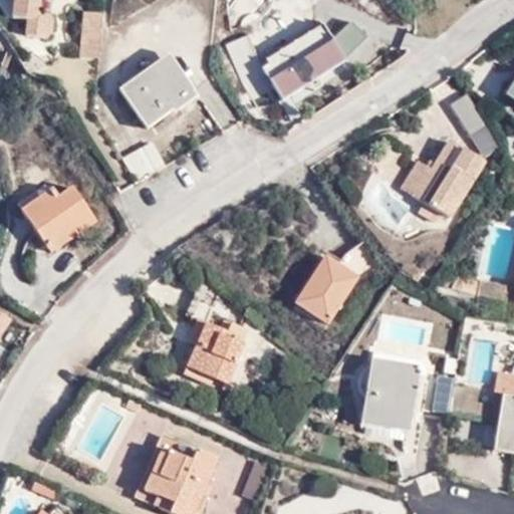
[(13,0),(11,19),(27,21),(25,37),(47,40),(52,33),(53,23),(51,16),(39,14),(40,1),(50,2),(49,0),(13,0)]
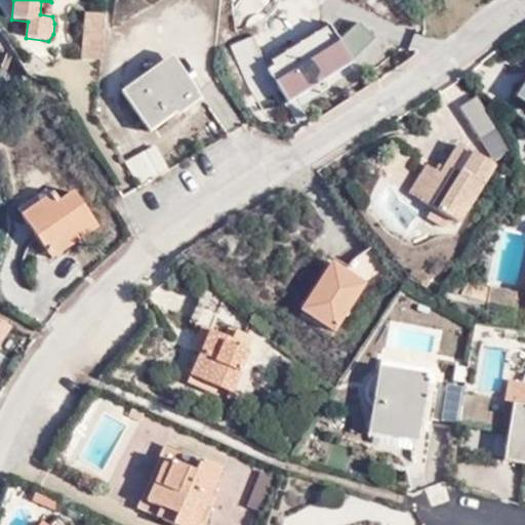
[(229,11),(226,43),(227,49),(256,37),(247,14),(229,11)]
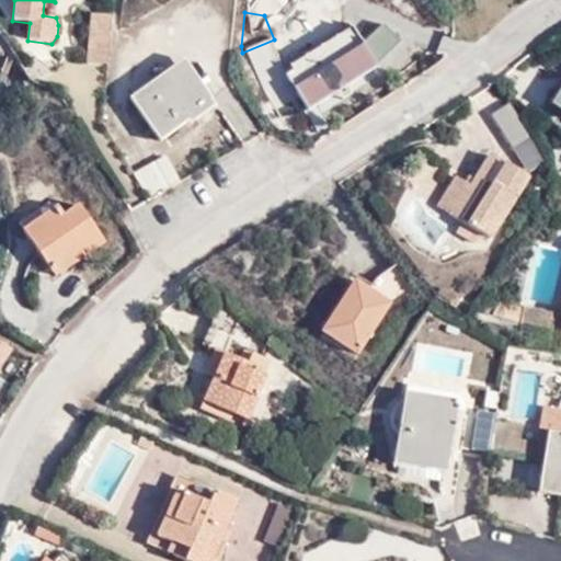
[(107,65),(112,15),(91,14),(87,64),(107,65)]
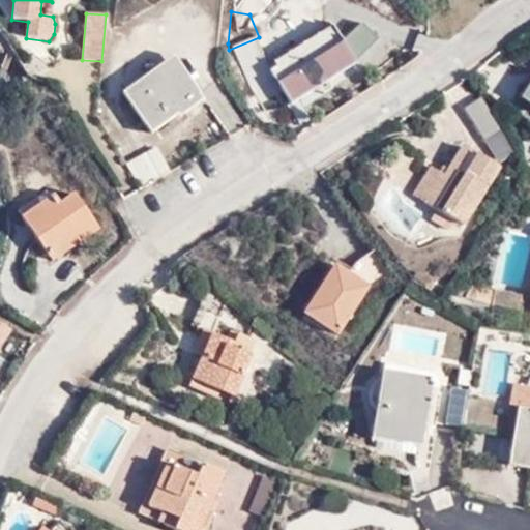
[(277,68),(335,29),(330,21),(271,60),(277,68)]
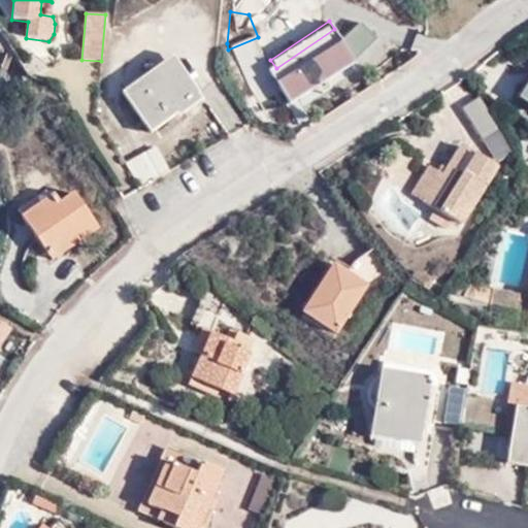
[(356,62),(334,29),(276,68),(268,72),(291,105),(356,62)]
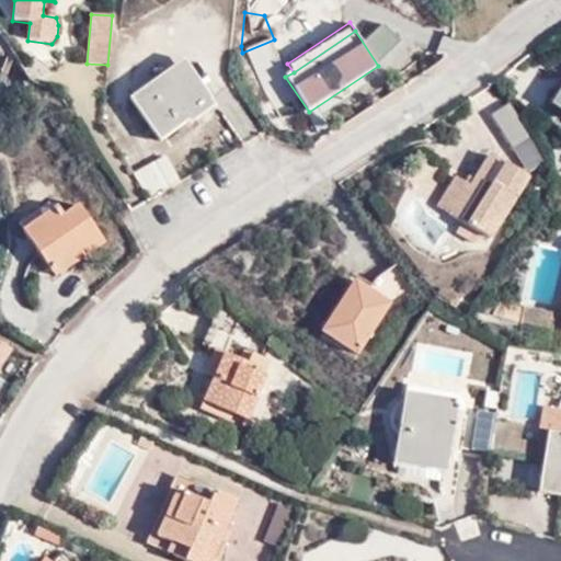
[(129,99),(160,141),(187,122),(185,119),(212,100),(183,60),(129,99)]
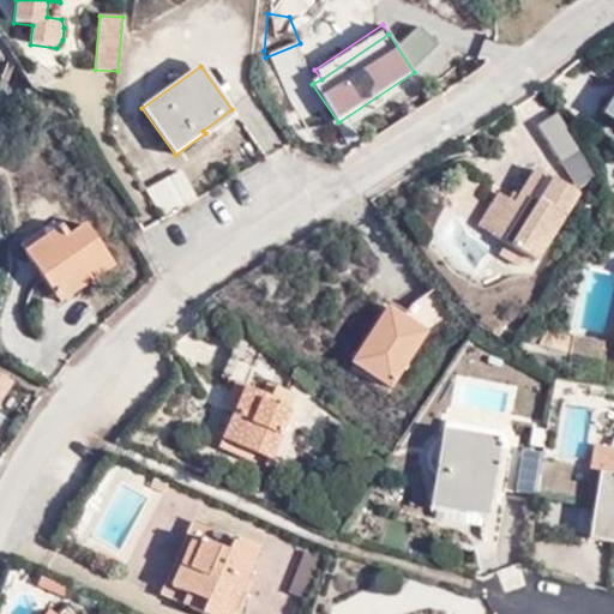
[(613,120),(613,98),(603,114),(613,120)]
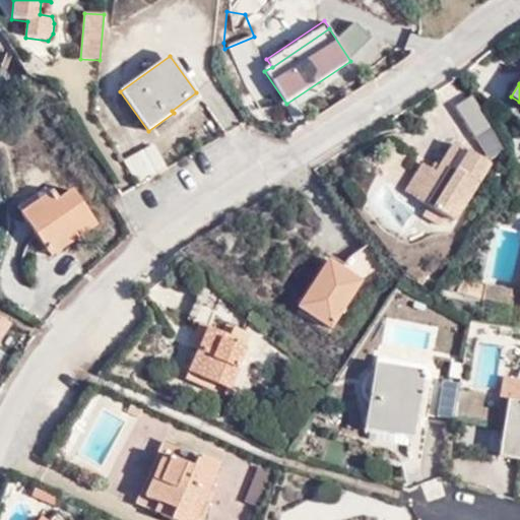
[(493,128),(472,94),(454,107),(475,140),(480,136),(493,128)]
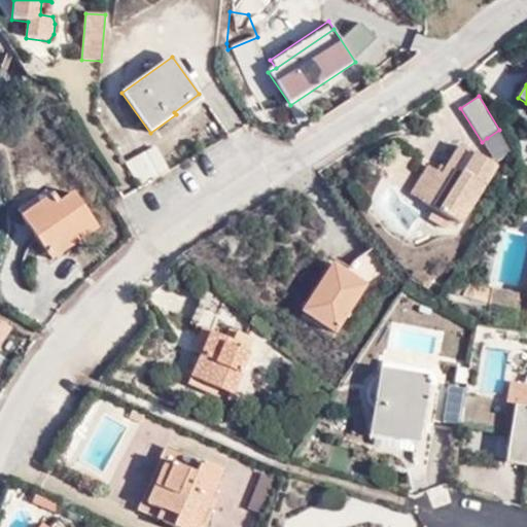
[(499,130),(487,138),(494,151),(507,143),(499,130)]
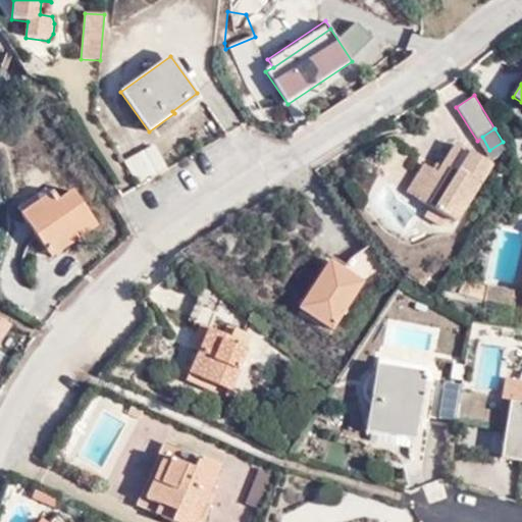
[(406,194),(428,207),(446,217),(455,223),(490,165),(457,144),(438,174),(423,165),(406,194)]
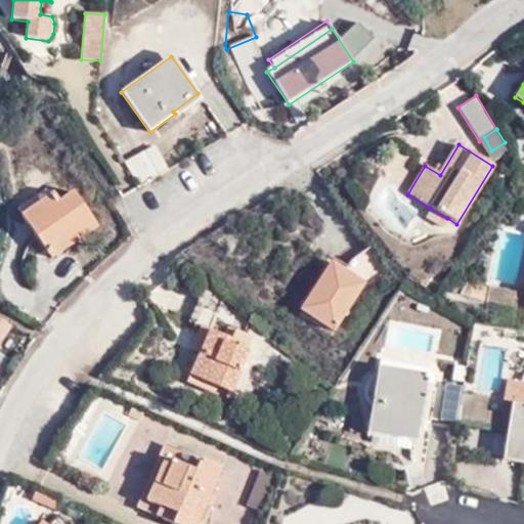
[(150,181),(170,170),(155,145),(124,163),(139,188),(150,181)]
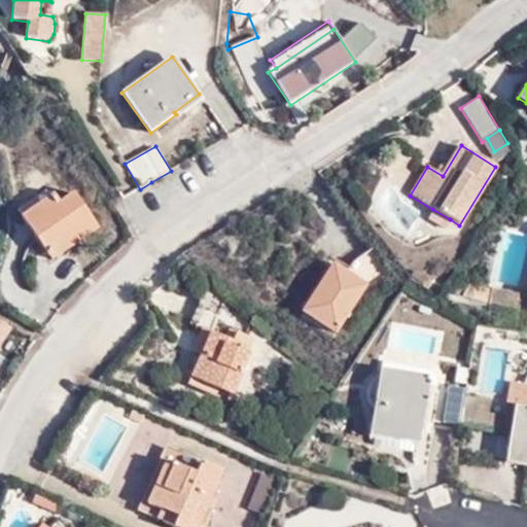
[(79,231),(84,239),(99,230),(73,191),(59,202),(26,224),(46,253),(79,231)]
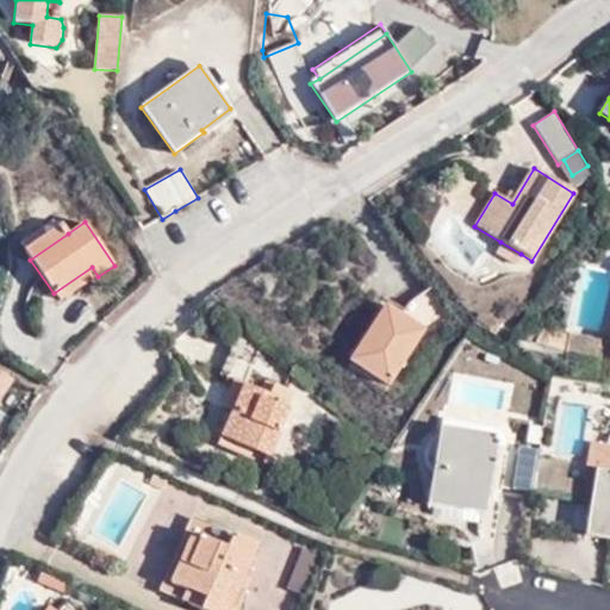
[(30,260),(68,234),(62,223),(24,250),(30,260)]
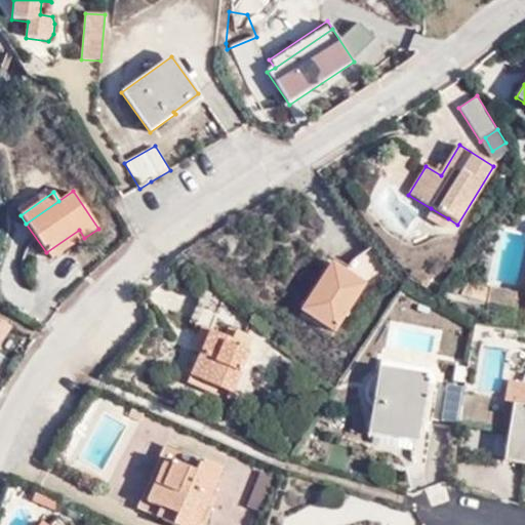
[(448,218),(431,208),(426,214),(444,226),(448,218)]
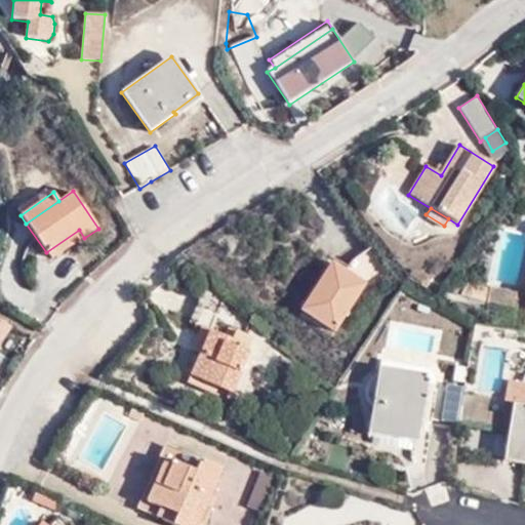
[(51,260),(84,238),(79,230),(46,252),(51,260)]
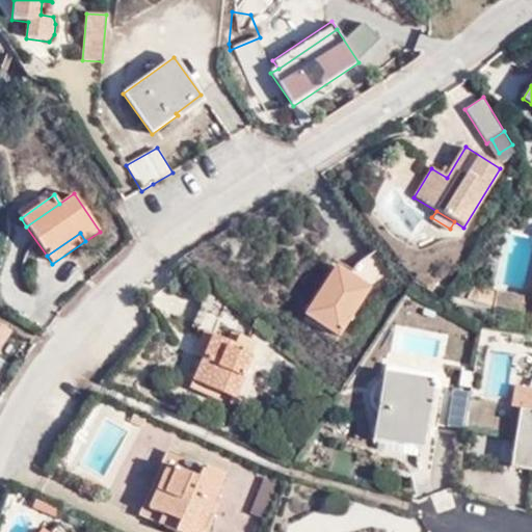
[(371,288),(337,266),(306,315),(340,337),(371,288)]
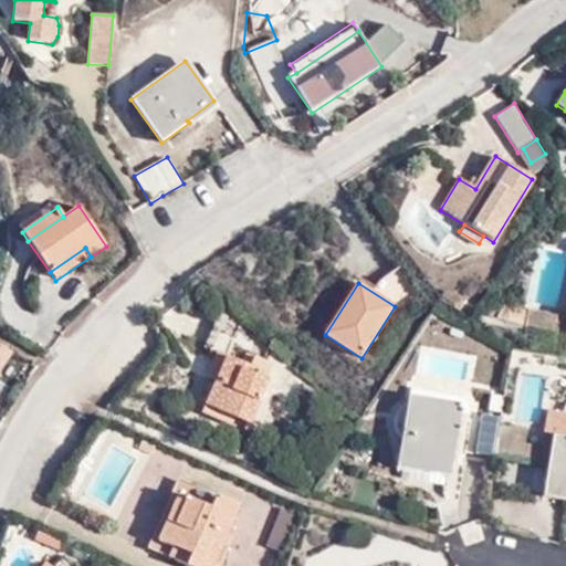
[(524,331),(565,337),(565,315),(528,310),(524,331)]
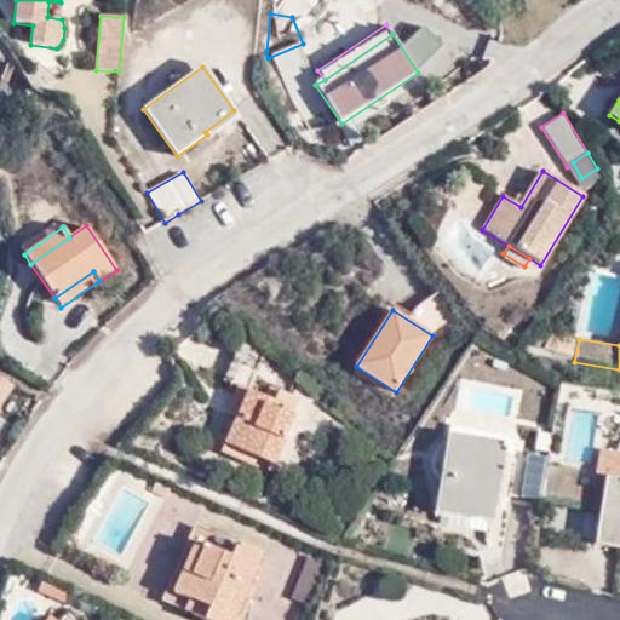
[(0,379),(0,403),(12,391),(0,379)]
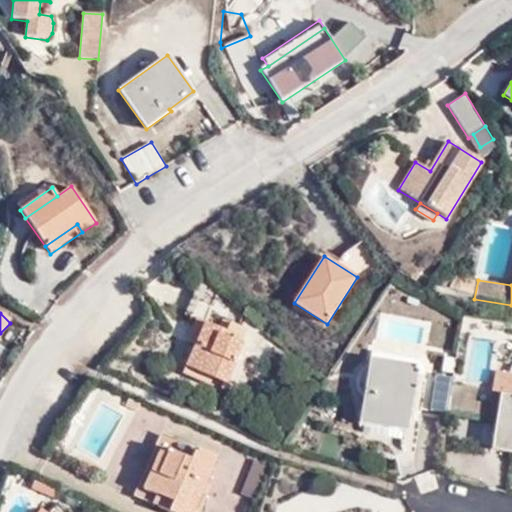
[(238,336),(226,331),(204,322),(195,319),(186,342),(194,345),(182,374),(223,391),(243,343),(236,340),(238,336)]
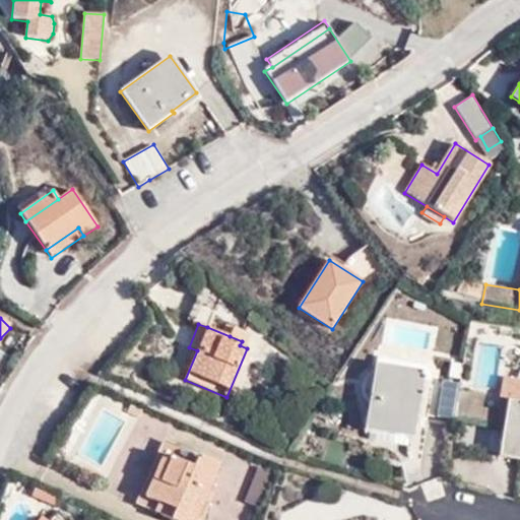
[(234,327),(230,336),(242,341),(240,345),(247,348),(252,335),(234,327)]
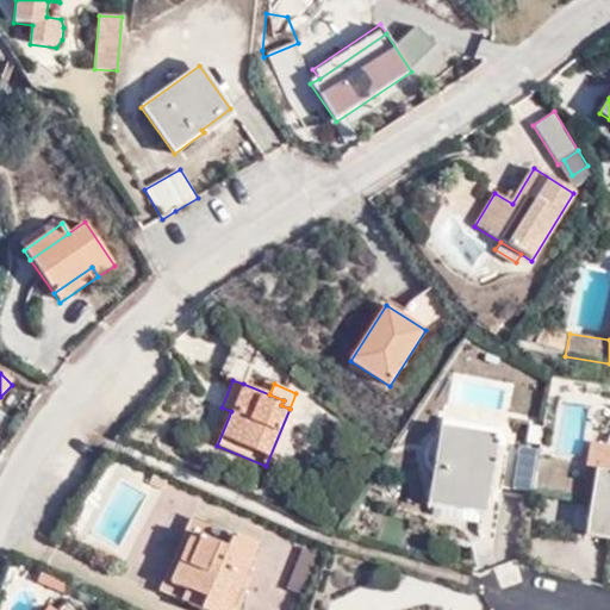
[(439,472),(433,516),(479,523),(480,514),(486,515),(496,455),(504,456),(505,443),(506,441),(505,439),(503,434),(500,429),(443,419),(441,436),(439,436),(435,437),(431,439),(429,441),(425,448),(425,453),(427,458),(429,462),(431,465),(434,466),(437,467),(439,470),(439,472)]
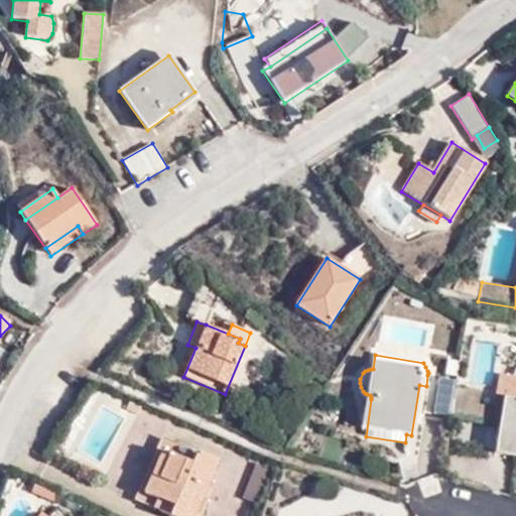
[(458,377),(461,363),(447,360),(444,375),(458,377)]
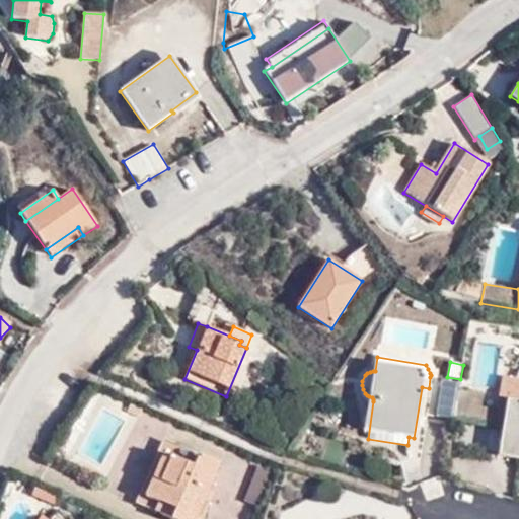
[(498,456),(518,459),(518,378),(505,376),(496,428),(503,430),(498,456)]
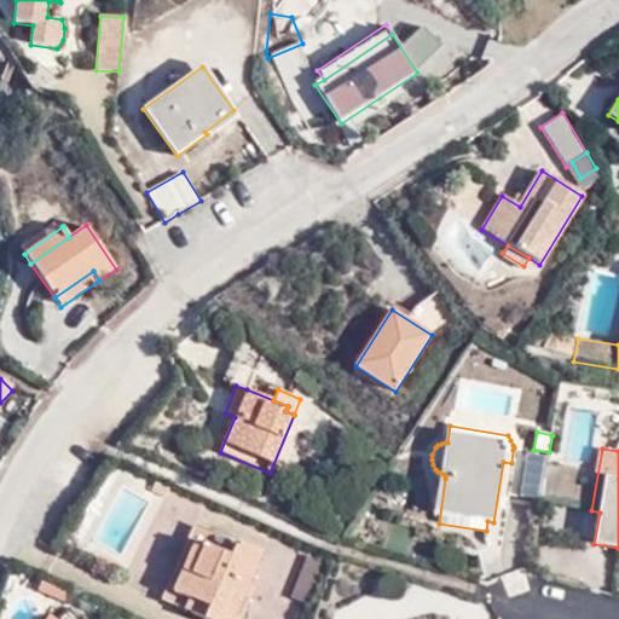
[(521,495),(541,498),(549,457),(527,453),(521,495)]
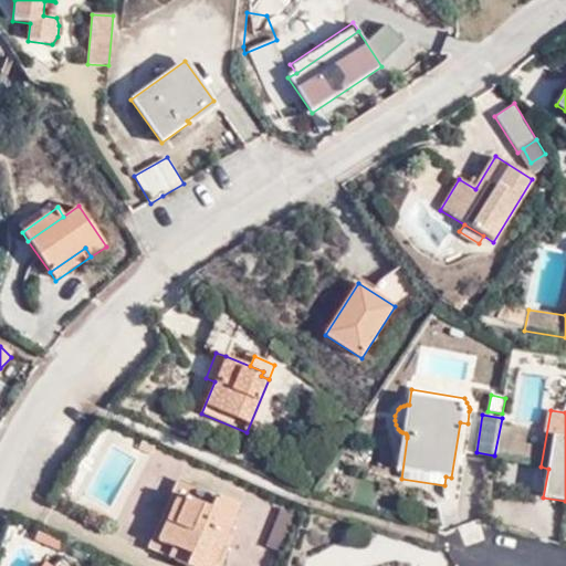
[(147,548),(187,565),(191,556),(173,547),(181,528),(166,522),(178,494),(211,509),(217,496),(178,479),(147,548)]
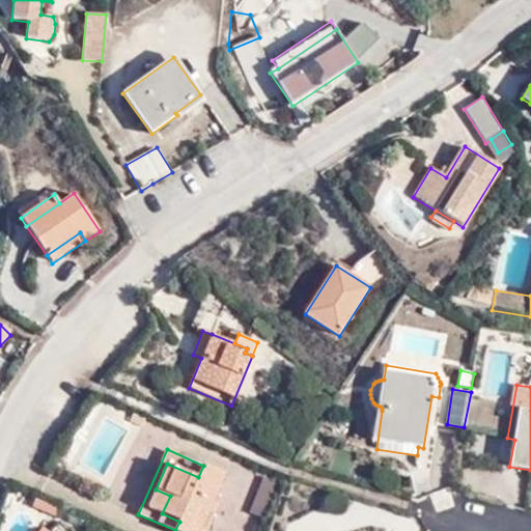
[(179,522),(175,530),(174,530),(200,530),(225,475),(203,466),(198,477),(167,464),(156,490),(170,496),(162,513),(179,522)]
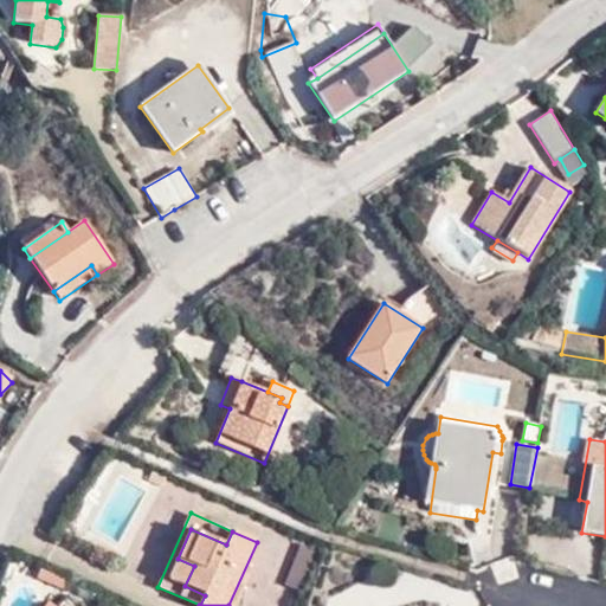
[(68,580),(42,569),(37,580),(63,591),(68,580)]
